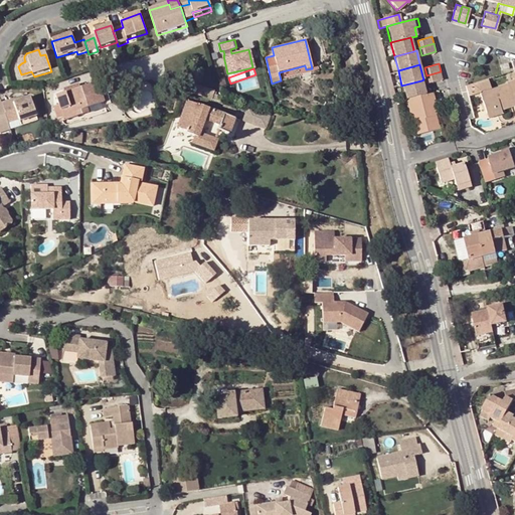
[(31,71),(21,74),(23,80),(34,76),(31,71)]
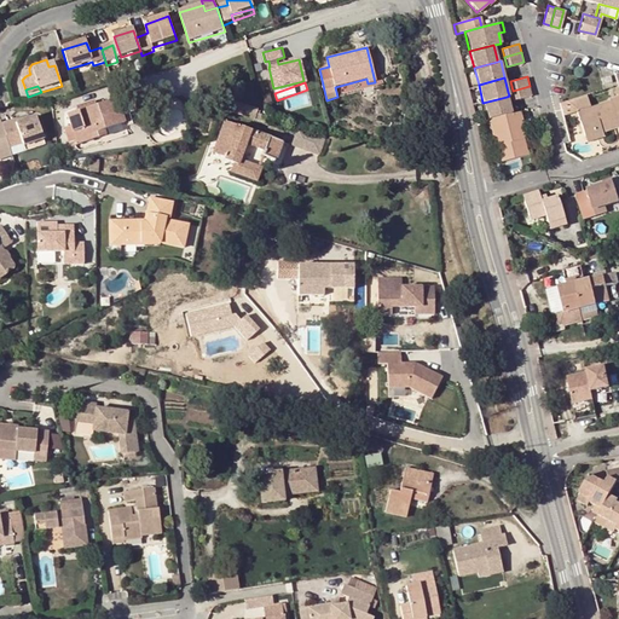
[(530,86),(513,91),(515,99),(532,94),(530,86)]
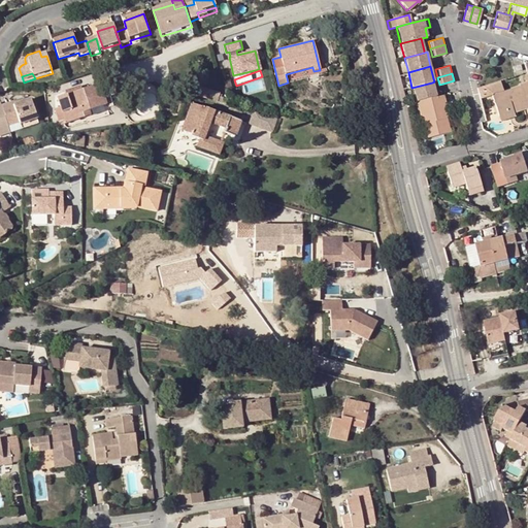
[(503,91),(499,79),(476,88),(480,100),(490,97),(490,95),(502,91),(503,91)]
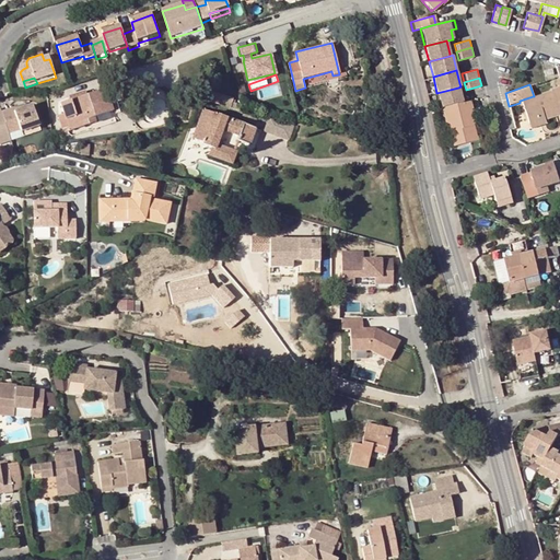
[(441,108),(463,103),(461,94),(458,88),(436,93),(441,108)]
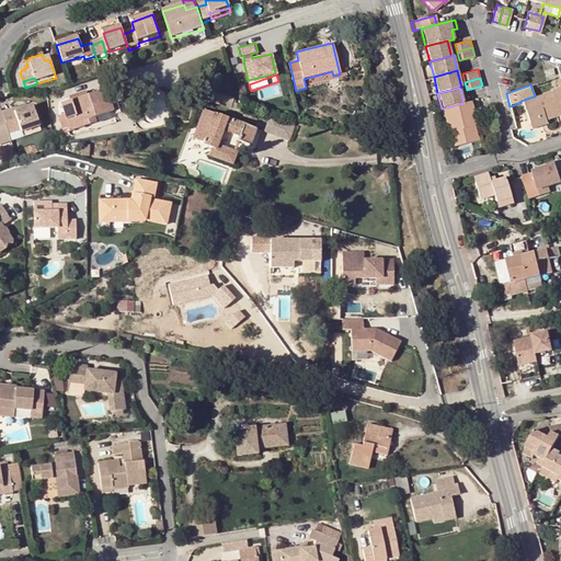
[(534,96),(521,101),(521,103),(527,123),(542,118),(542,121),(558,115),(560,121),(560,88),(559,89),(550,91),(551,92),(535,96),(534,96)]
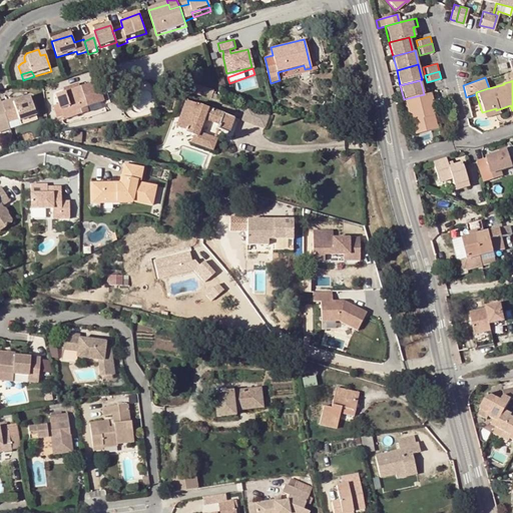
[(96,82),(54,96),(58,110),(55,111),(57,118),(56,118),(57,122),(88,111),(87,107),(103,102),(101,96),(112,92),(110,85),(98,88),(96,82)]
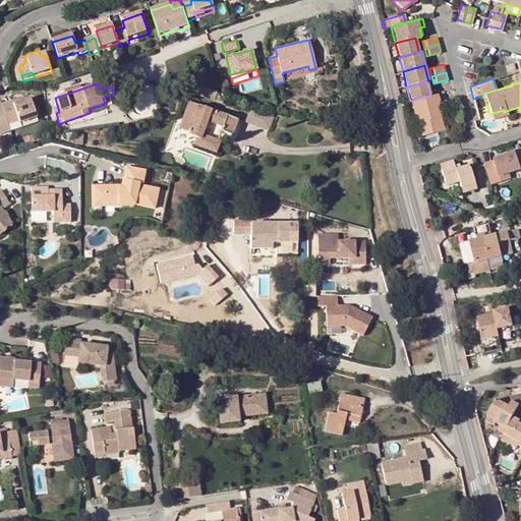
[(440,103),(437,94),(430,96),(410,101),(410,102),(415,121),(417,120),(421,137),(443,131),(439,117),(437,117),(433,104),(440,103)]
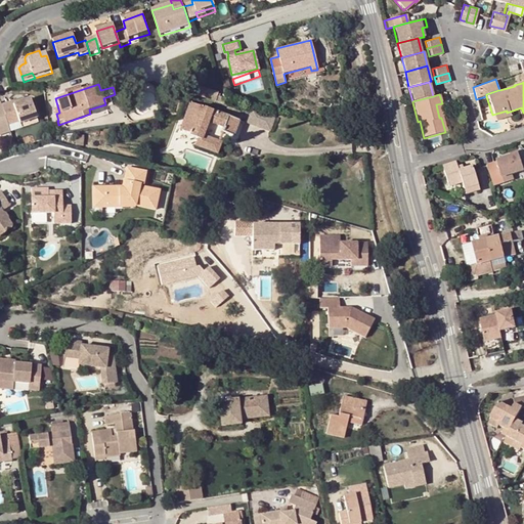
[(12,102),(1,106),(8,127),(19,123),(20,125),(37,120),(30,100),(24,102),(13,105),(12,102)]
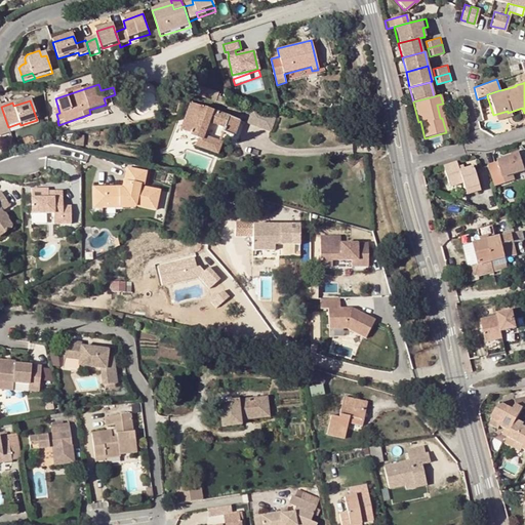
[(243,123),(201,107),(190,103),(179,129),(191,133),(190,136),(197,138),(194,147),(217,155),(221,142),(204,136),(208,122),(224,129),(221,135),(237,142),(243,123)]
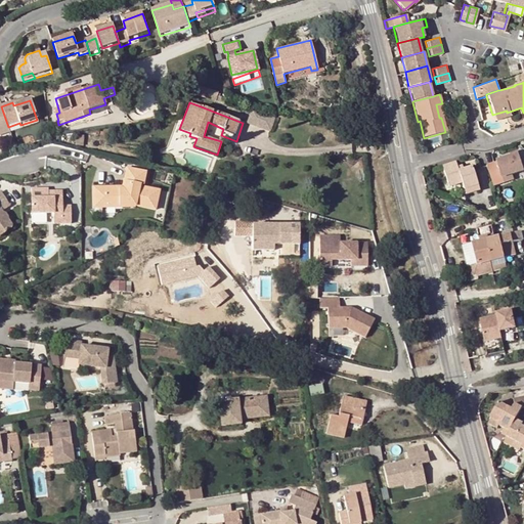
[(0,132),(9,130),(8,127),(1,106),(1,104),(0,103),(0,132)]
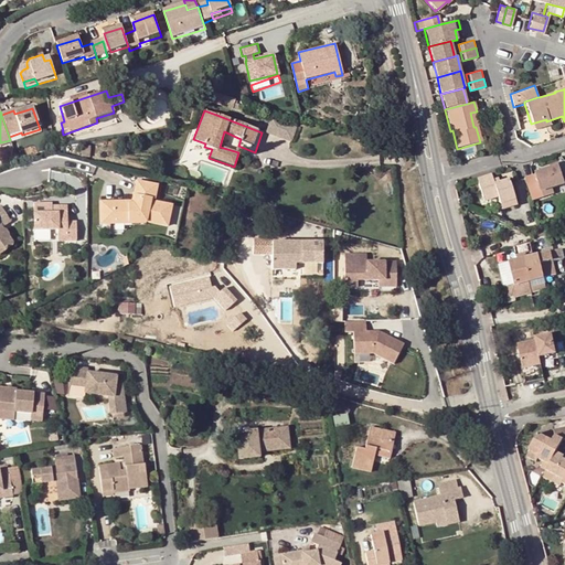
[(480,126),(477,112),(470,113),(473,127),(476,127),(480,126)]
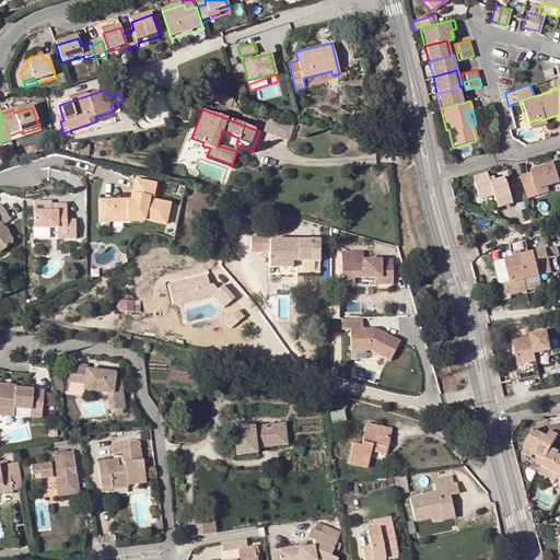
[(275,119),(269,133),(292,142),(298,128),(275,119)]
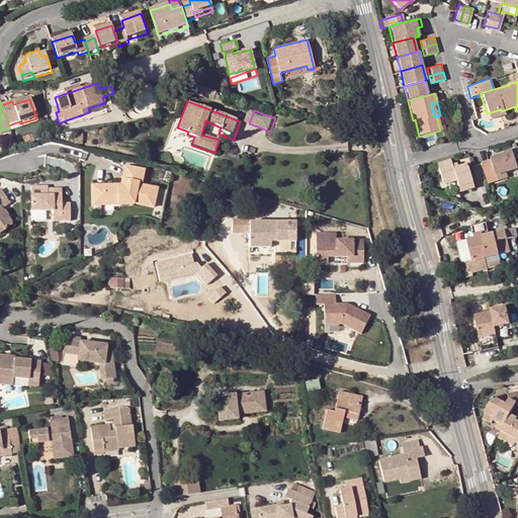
[(36,118),(20,123),(22,128),(38,123),(36,118)]
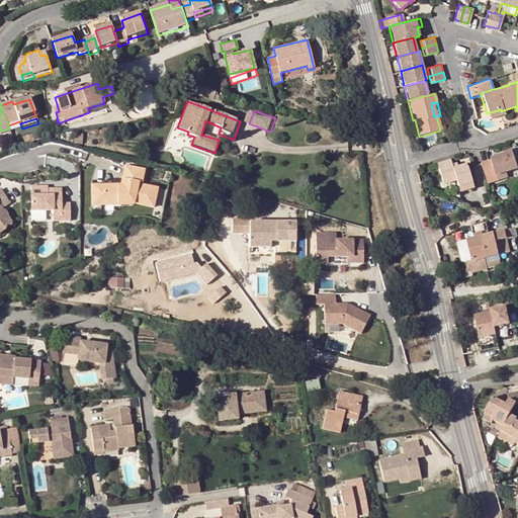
[(481,164),(488,184),(497,181),(495,176),(504,173),(516,169),(511,152),(490,159),(491,160),(481,164)]
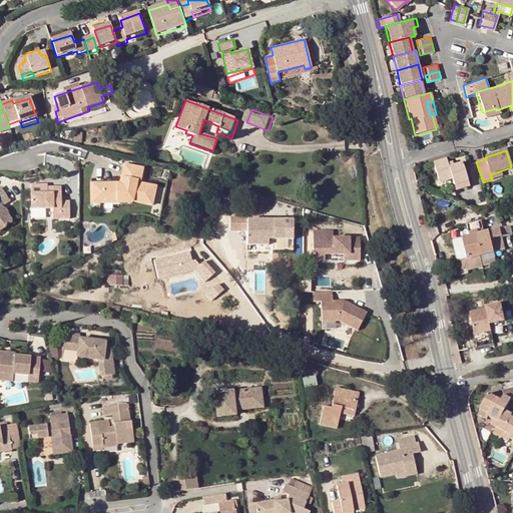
[(445,158),(432,163),(438,183),(451,179),(453,186),(468,182),(462,164),(448,167),(445,158)]
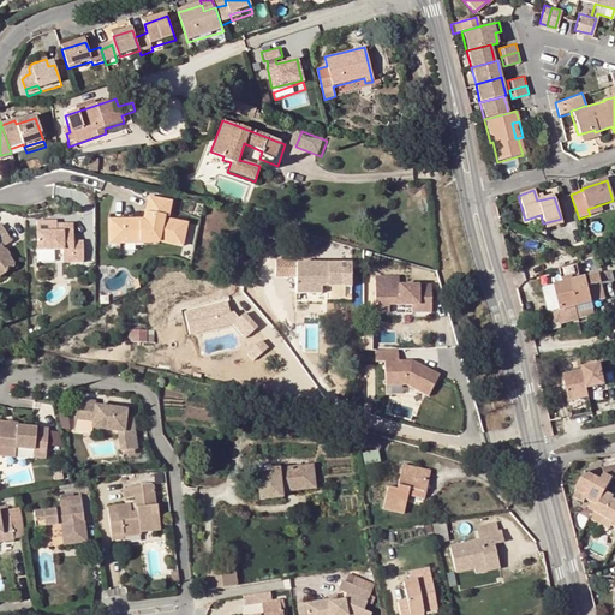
[(186,224),(167,220),(171,202),(149,197),(145,212),(148,213),(145,221),(139,222),(139,219),(109,220),(111,244),(139,244),(139,243),(160,243),(181,248),(186,224)]
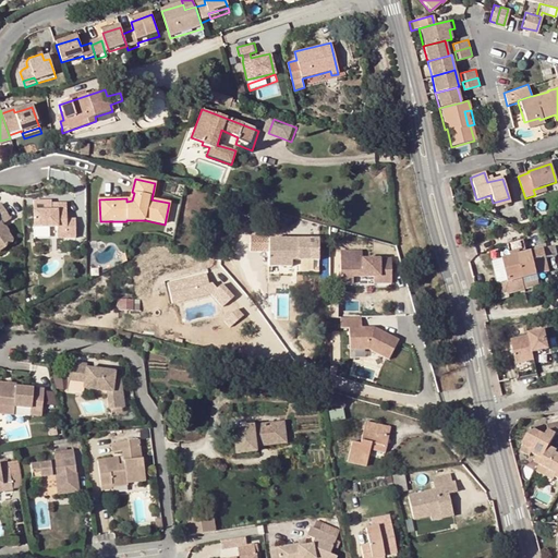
[(509,198),(493,203),(495,209),(511,205),(509,198)]
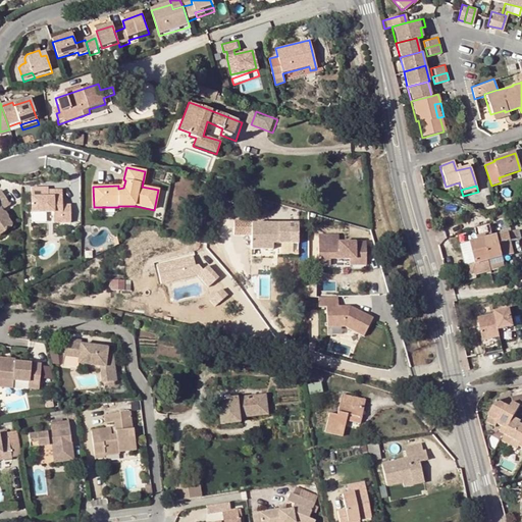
[(49,198),(41,198),(30,198),(30,213),(51,212),(60,212),(60,215),(60,222),(69,222),(69,204),(60,204),(61,190),(50,190),(49,195),(49,198)]
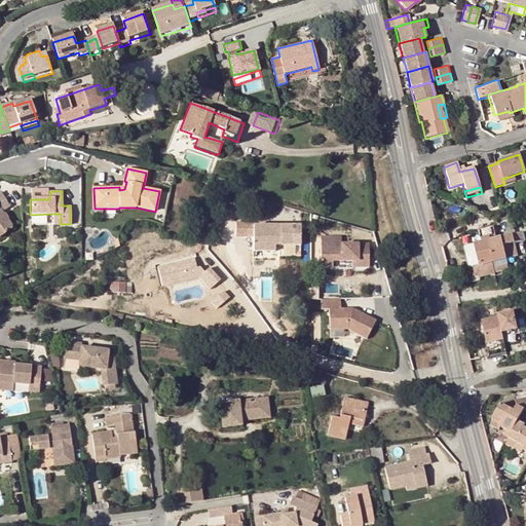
[(252,222),(236,222),(236,236),(252,237),(252,252),(273,252),(274,246),(299,247),(299,225),(253,225),(252,222)]
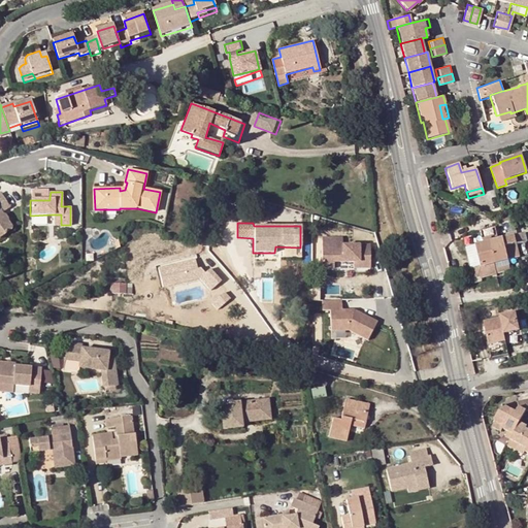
[(474,245),(481,267),(507,261),(519,258),(514,236),(498,239),(495,228),(481,231),(484,243),(474,245)]
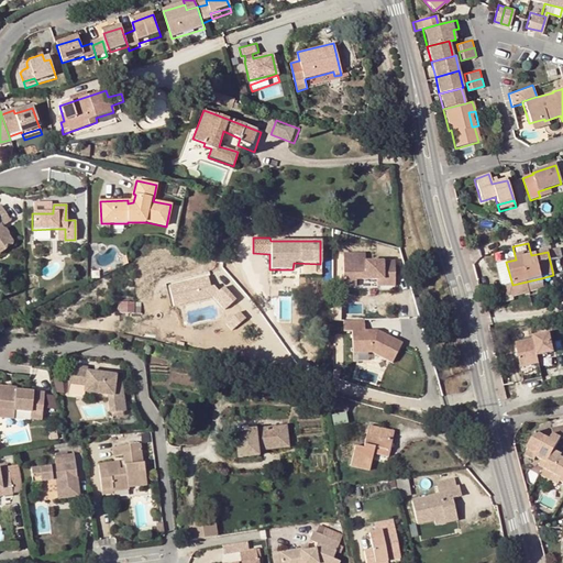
[(341,254),(342,286),(355,286),(355,279),(376,279),(376,285),(388,285),(388,261),(375,261),(375,264),(364,265),(364,253),(341,254)]
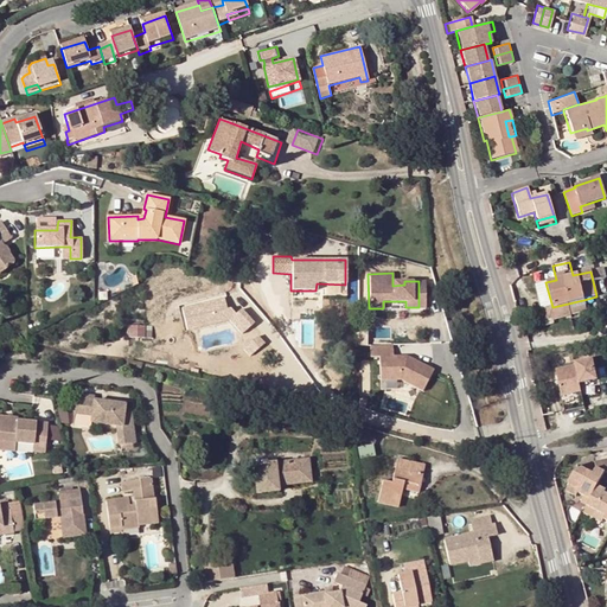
[(583,300),(553,307),(543,310),(545,323),(553,320),(554,323),(587,315),(583,300)]
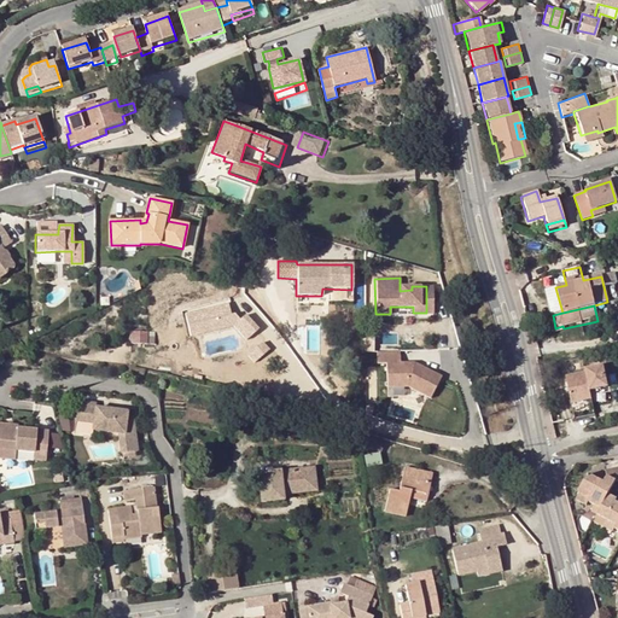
[(146,331),(132,331),(130,344),(146,344),(146,331)]
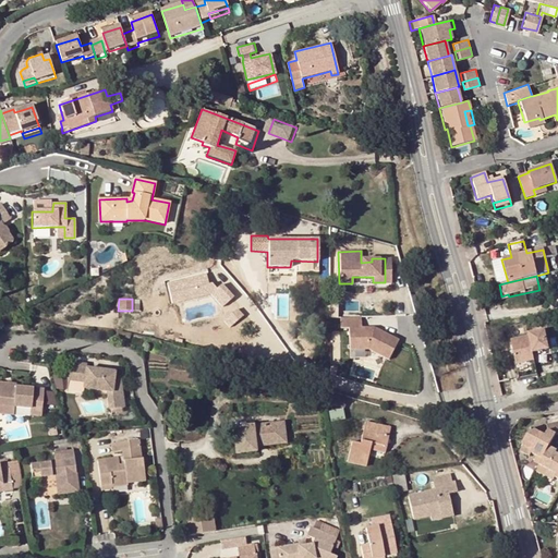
[(361,317),(340,318),(341,329),(349,328),(350,350),(370,350),(389,360),(399,341),(374,328),(362,328),(361,317)]
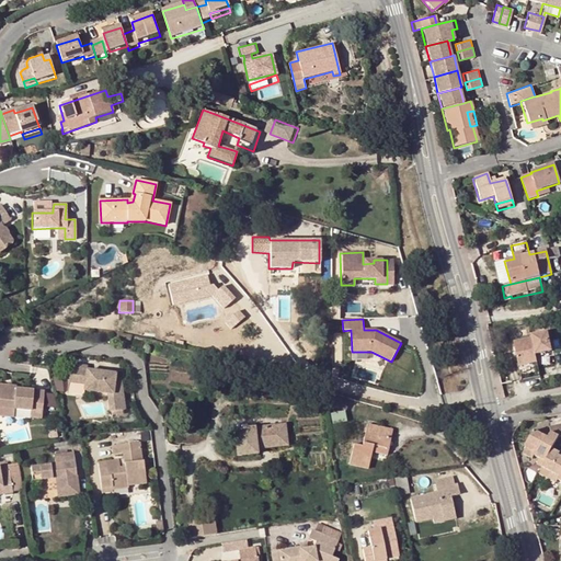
[(533,335),(534,339),(537,354),(552,352),(549,333),(533,335)]
